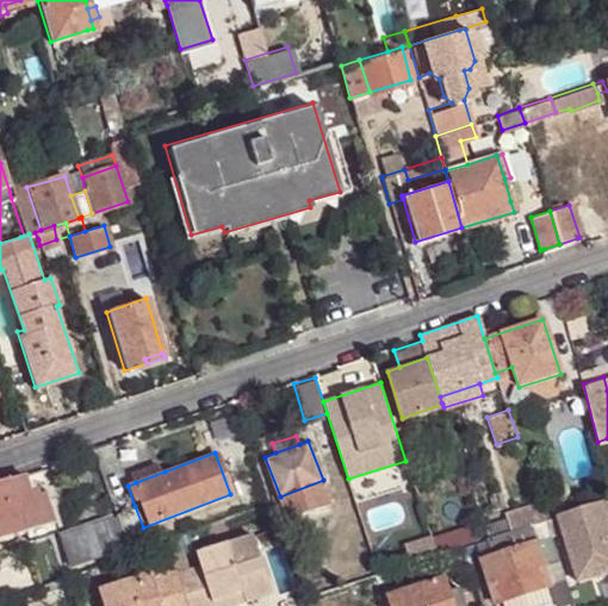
[(132,469),(136,482),(165,472),(160,458),(132,469)]
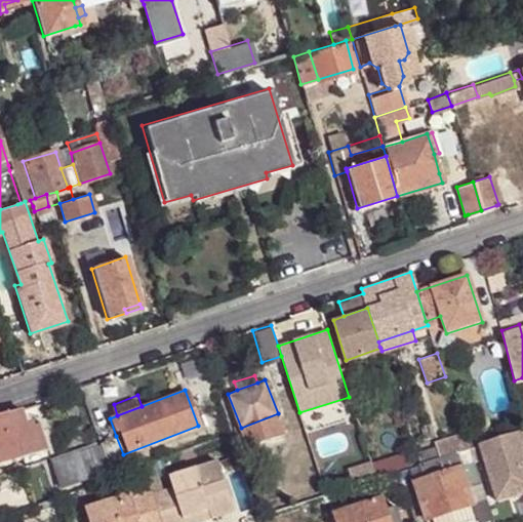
[(19,409),(8,413),(14,432),(27,428),(19,409)]
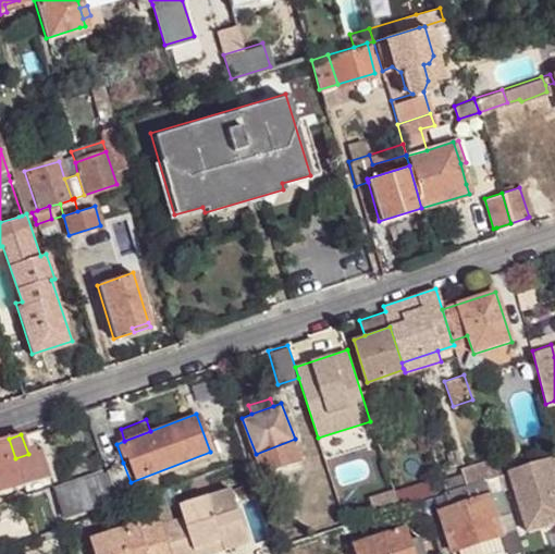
[(15,458),(9,439),(9,438),(0,440),(0,492),(25,484),(15,458)]
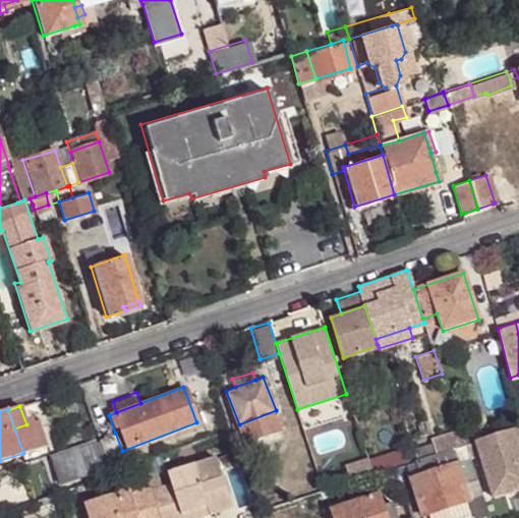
[(280,422),(276,410),(239,424),(243,436),(280,422)]
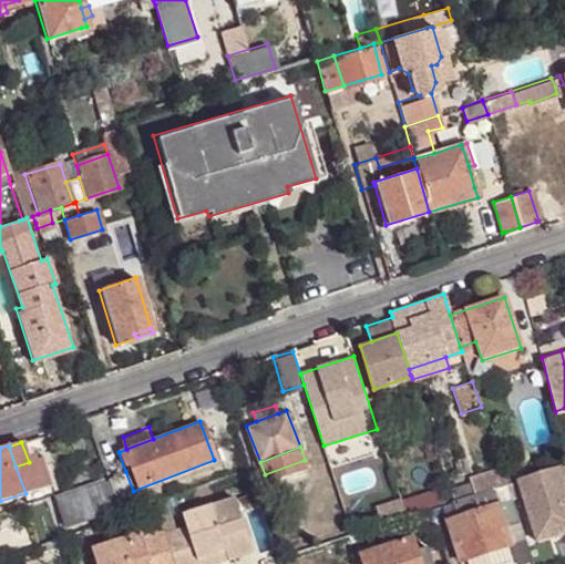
[(29,462),(16,467),(26,493),(52,483),(42,457),(29,462)]
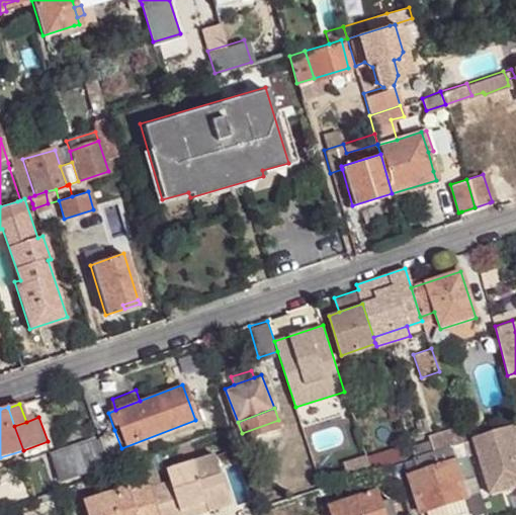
[(456,423),(461,440),(473,436),(483,434),(477,417),(456,423)]
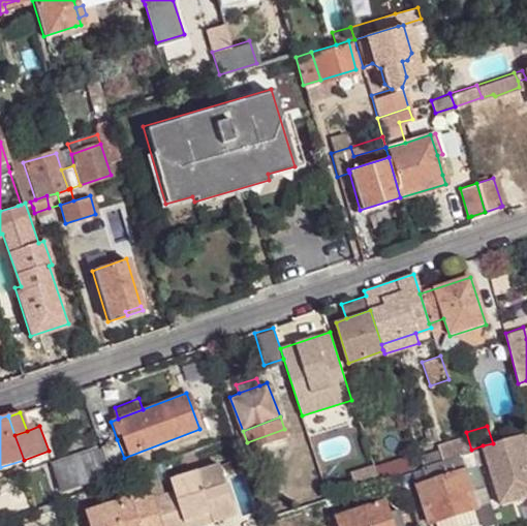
[(455,436),(461,454),(471,450),(466,432),(455,436)]
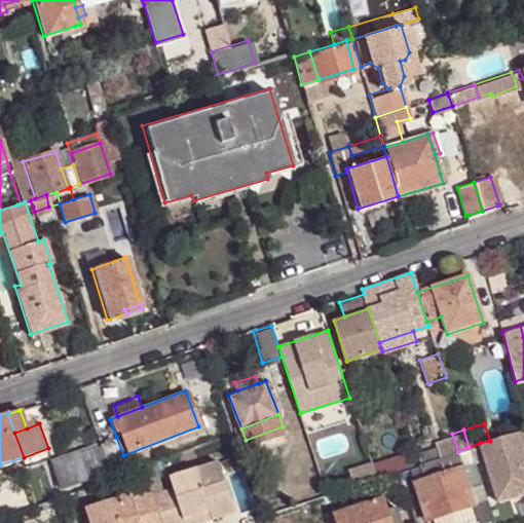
[(490,441),(480,443),(483,457),(496,496),(523,487),(523,453),(518,432),(490,441)]
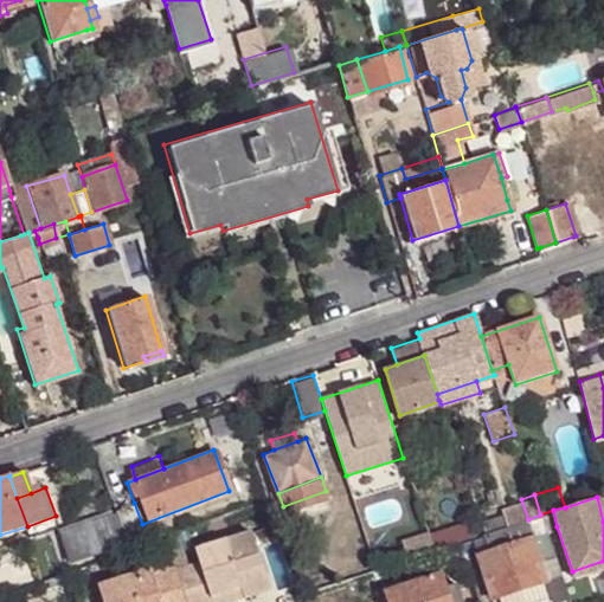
[(130,547),(148,539),(142,524),(134,503),(115,510),(130,547)]
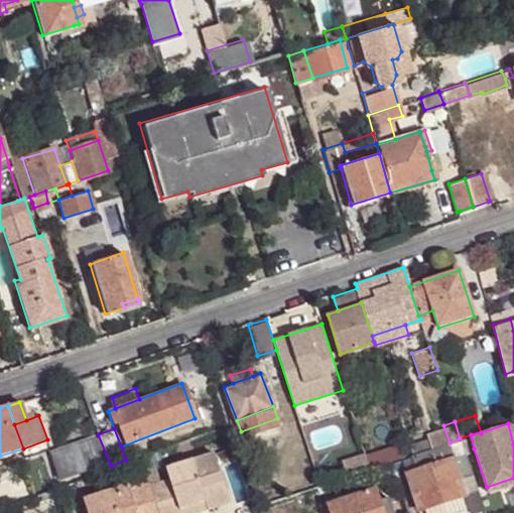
[(471,434),(460,438),(465,452),(474,449),(471,434)]
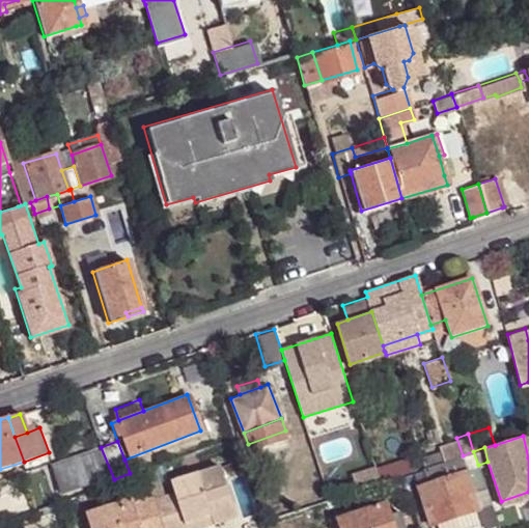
[(107,475),(98,448),(53,464),(63,491),(107,475)]
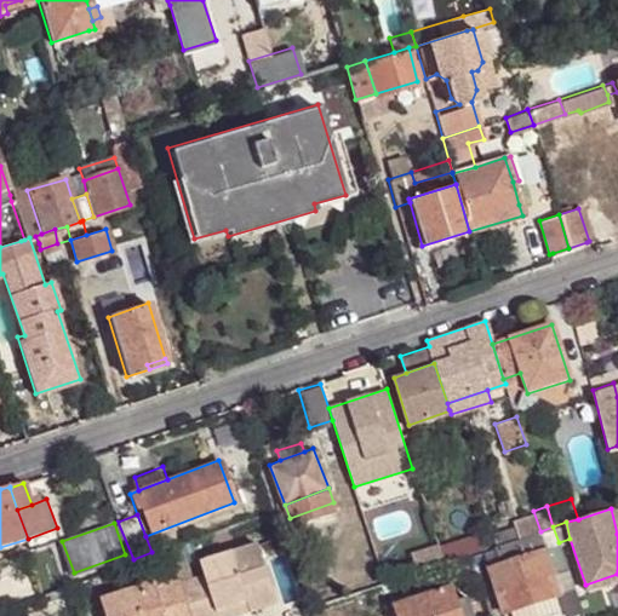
[(541,531),(537,531),(543,546),(544,546),(559,542),(553,527),(541,531)]
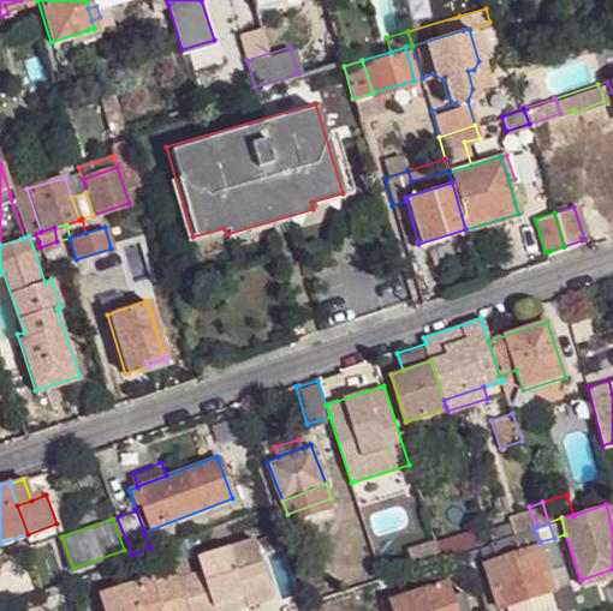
[(533,527),(491,540),(495,556),(539,541),(533,527)]
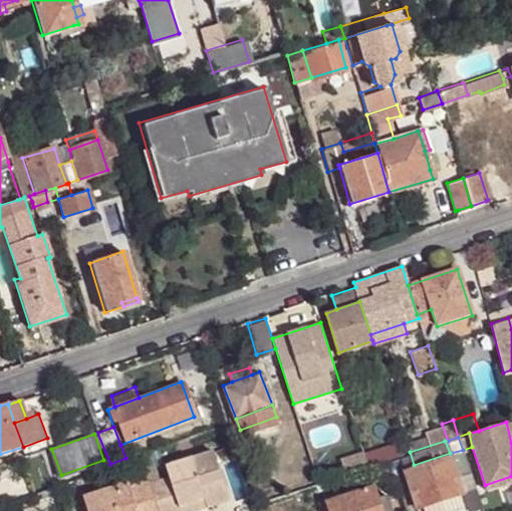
[(159,510),(182,510),(181,506),(207,496),(210,504),(230,497),(214,447),(167,464),(170,473),(158,477),(149,480),(159,510)]
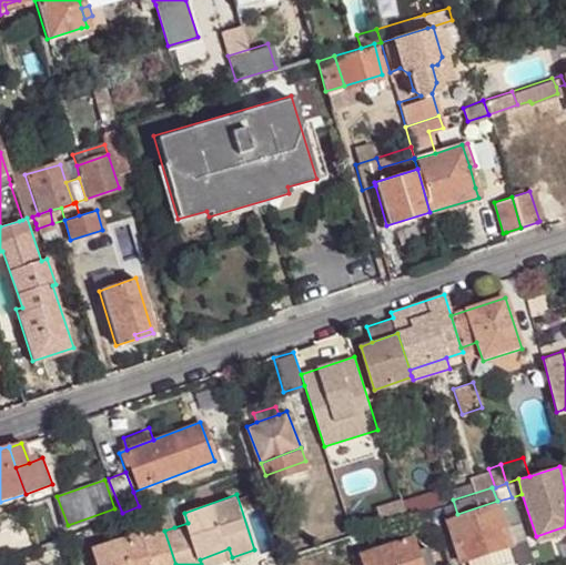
[(519,521),(512,497),(498,501),(506,525),(519,521)]
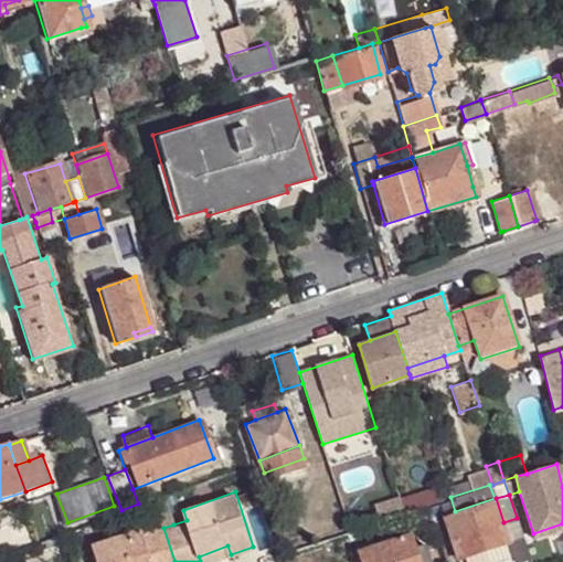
[(449,498),(438,502),(443,516),(455,511),(450,497),(449,498)]
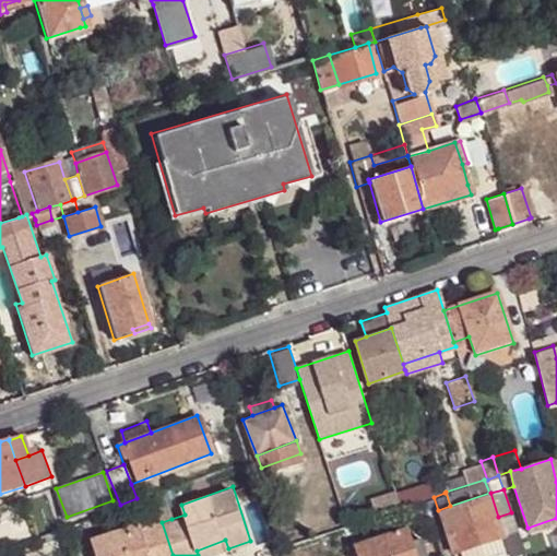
[(489,493),(450,506),(438,510),(453,551),(459,548),(461,555),(483,555),(484,555),(478,542),(495,536),(502,533),(497,518),(498,517),(490,493),(489,493)]
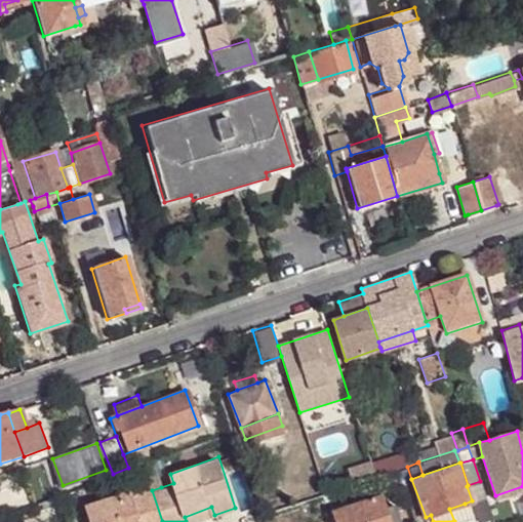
[(468,485),(467,486),(472,500),(479,520),(491,516),(480,481),(468,485)]
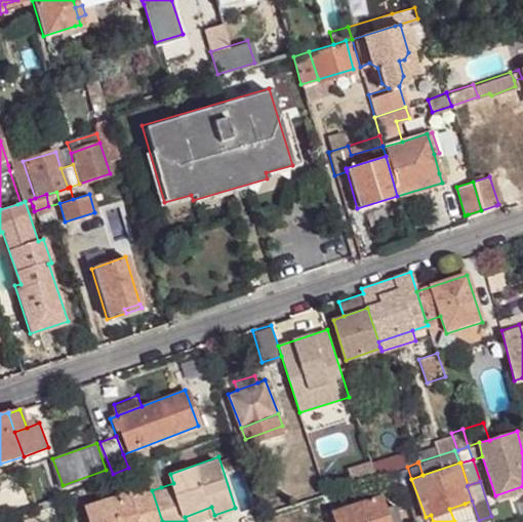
[(162,521),(152,490),(150,484),(135,489),(86,506),(91,521),(162,521)]
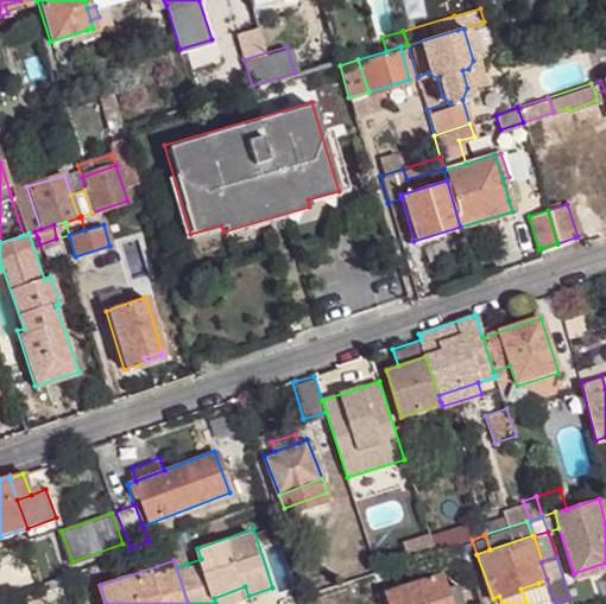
[(453,603),(443,573),(384,592),(387,603),(453,603)]
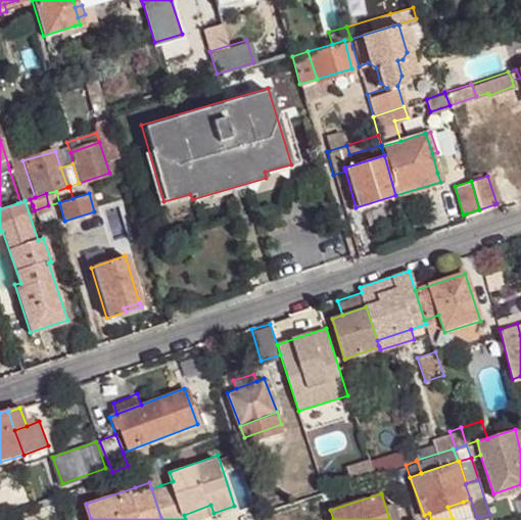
[(447,507),(453,519),(467,515),(463,502),(447,507)]
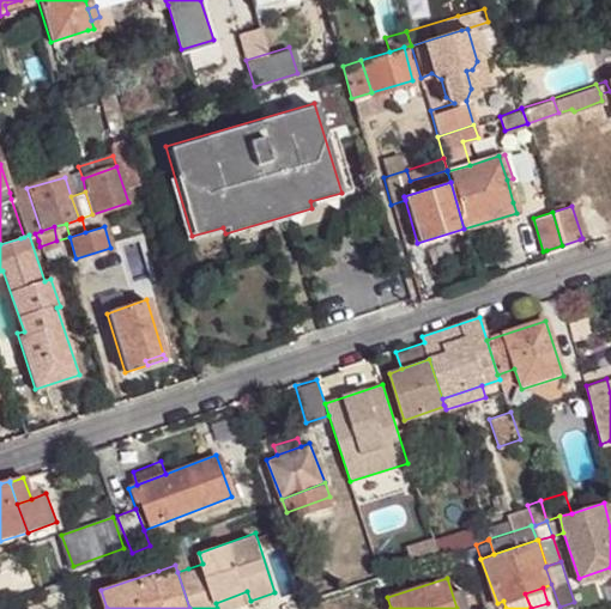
[(217,608),(225,608),(250,601),(247,591),(216,603),(217,608)]
